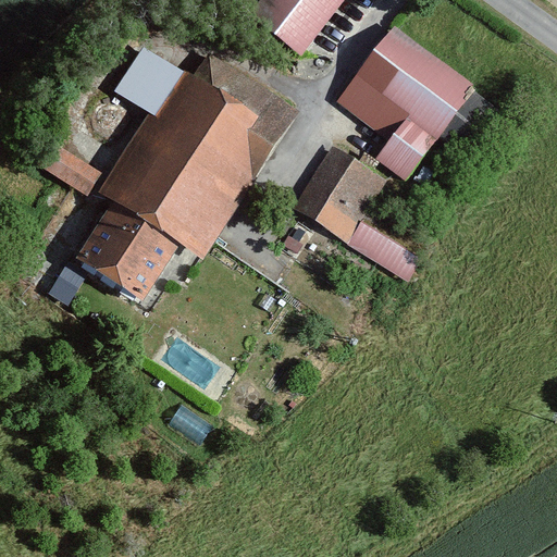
[(346,0),(251,0),(244,11),(299,57),(346,0)]
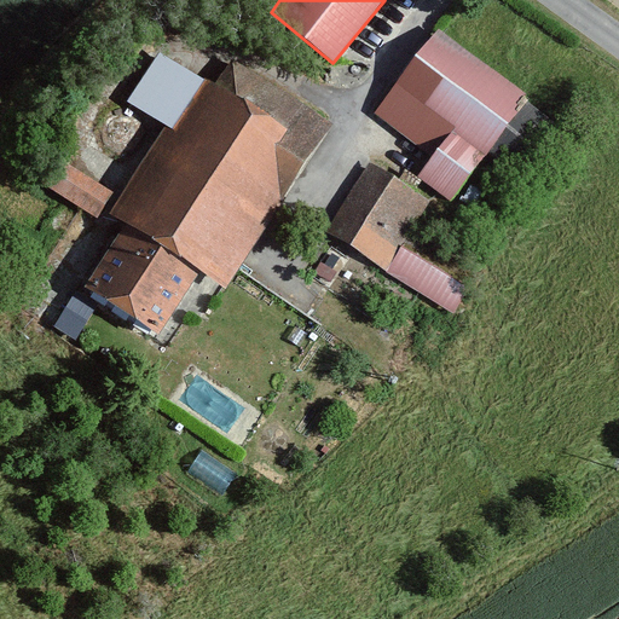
[(531,91),(433,22),(370,109),(431,152),(415,174),(452,200),(531,91)]
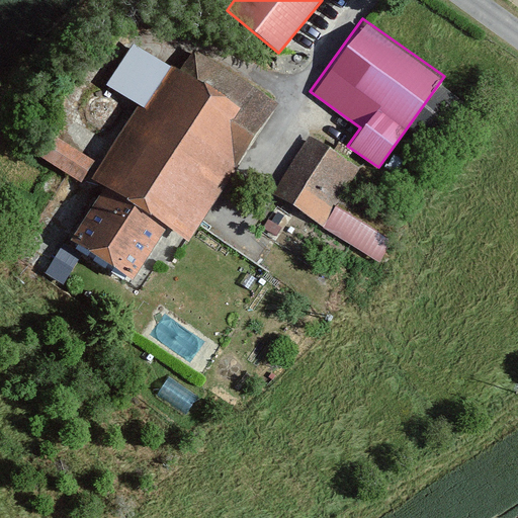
[(176,66),(127,35),(99,80),(133,101),(85,177),(102,187),(75,230),(132,265),(160,221),(188,239),(274,102),(187,48),(176,66)]
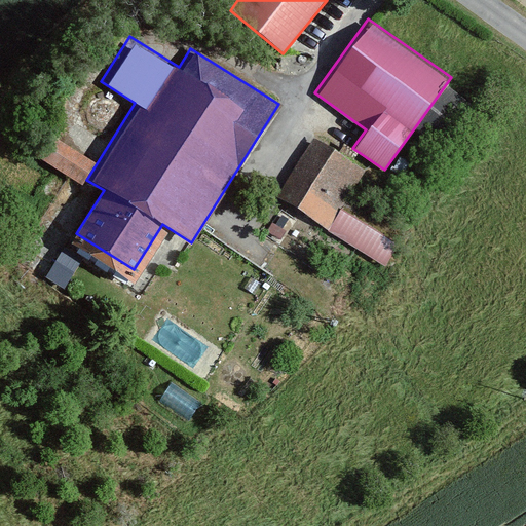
[(90,157),(46,130),(31,156),(75,183),(90,157)]
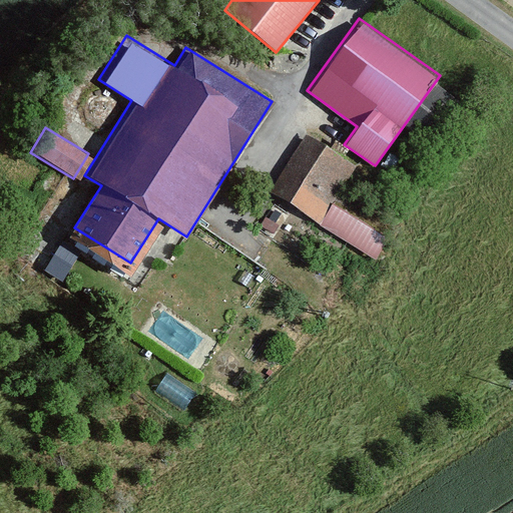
[(348,163),(300,133),(266,187),(371,253),(385,230),(328,195),(348,163)]
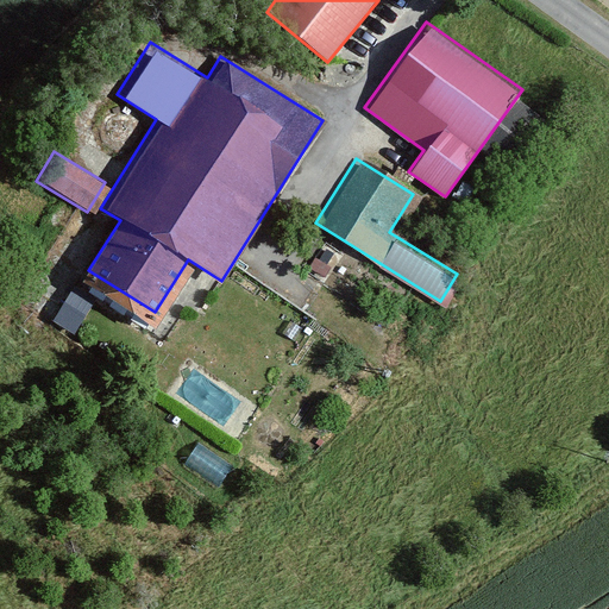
[(347,258),(321,242),(303,270),(330,286),(347,258)]
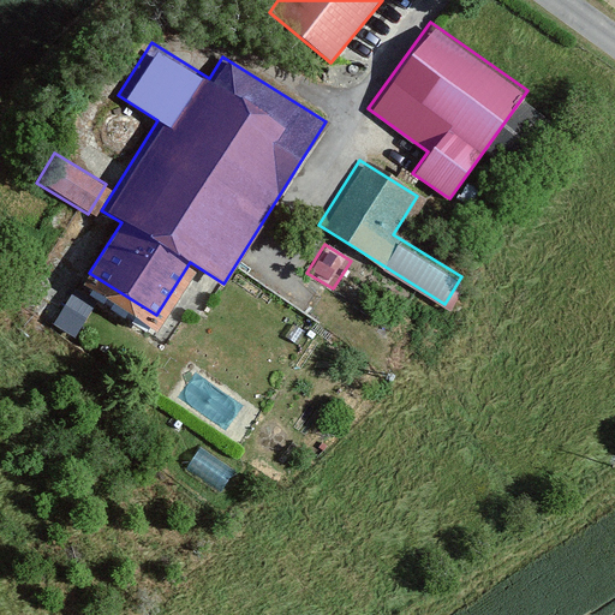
[(79,335),(100,299),(78,288),(58,324),(79,335)]
